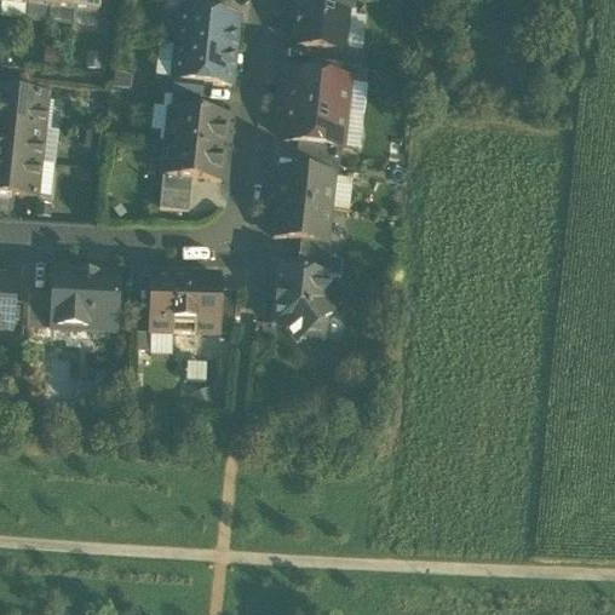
[(79,0),(78,9),(102,11),(103,0),(79,0)]
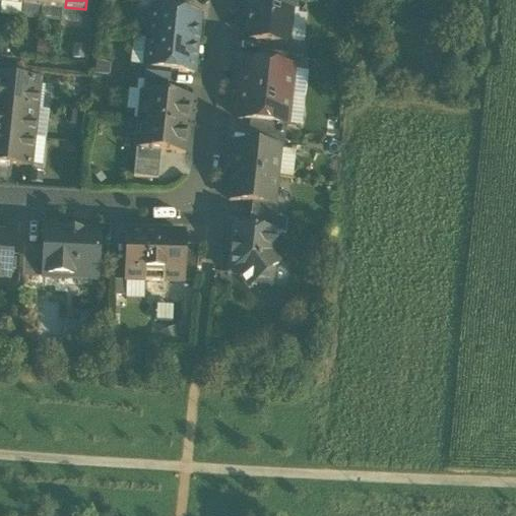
[(154,8),(180,11),(181,0),(155,0),(154,8)]
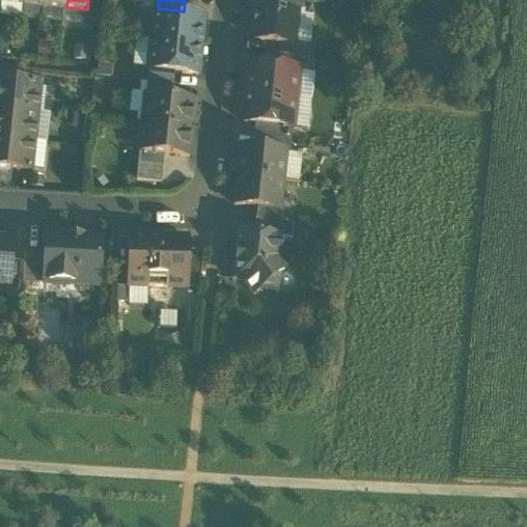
[(255,35),(297,40),(301,6),(301,4),(273,1),(259,0),(255,35)]
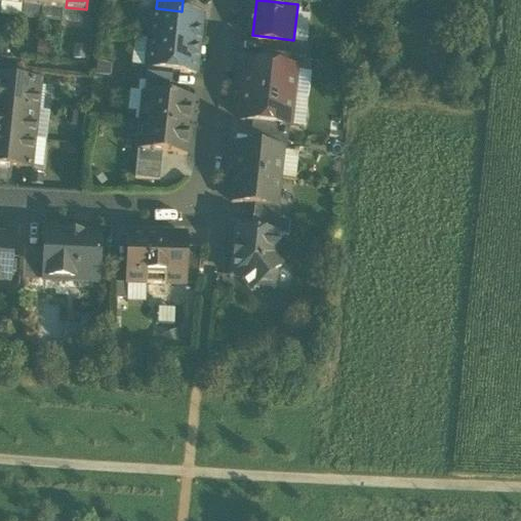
[(156,8),(153,37),(202,42),(205,14),(182,11),(156,8)]
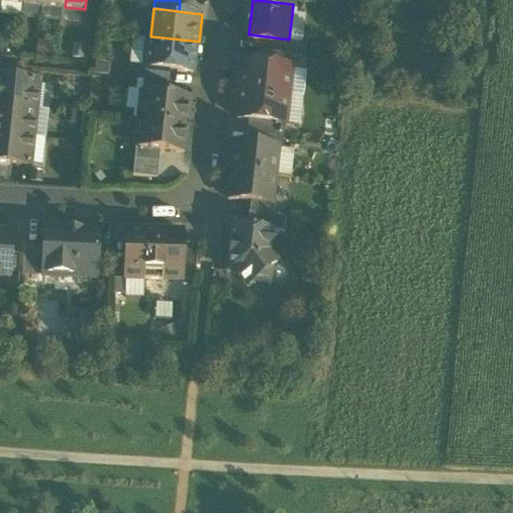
[(196,70),(199,41),(150,36),(147,65),(173,68),(196,70)]
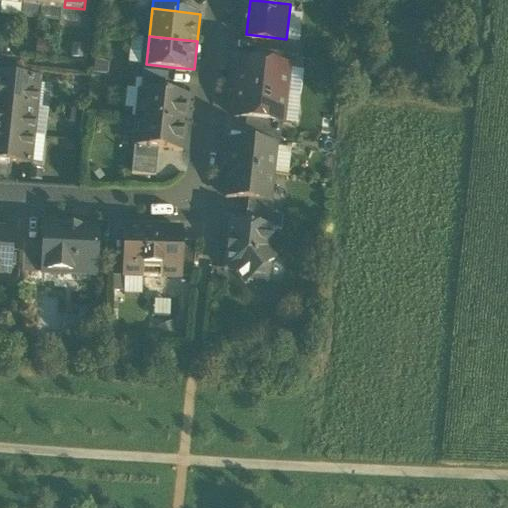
[(255,60),(291,63),(292,52),(257,48),(255,60)]
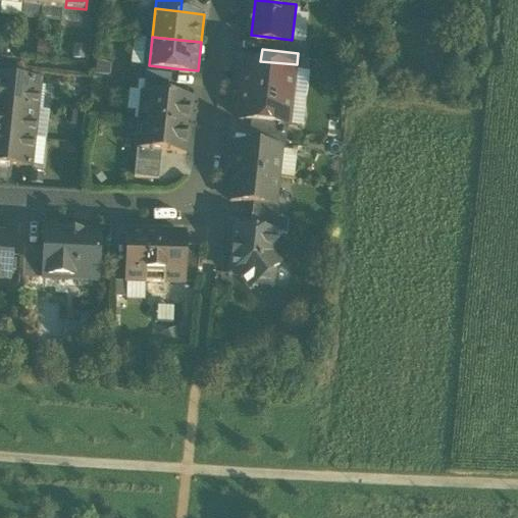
[(248,59),(245,88),(294,93),(297,64),(260,61),(248,59)]
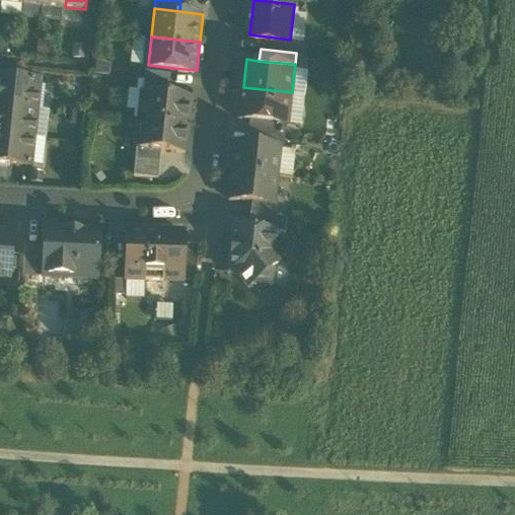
[(148,65),(147,77),(171,80),(172,80),(173,68),(148,65)]
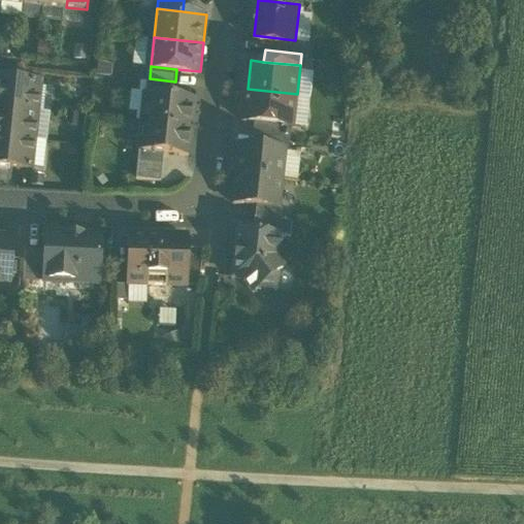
[(0,74),(0,103),(40,108),(43,79),(0,74)]
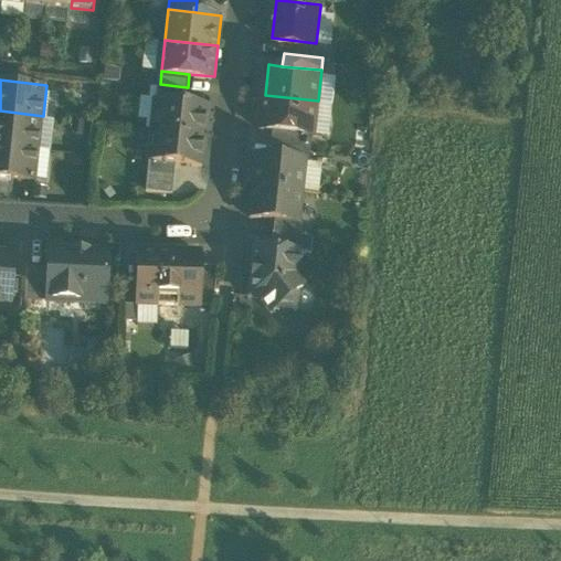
[(186,101),(187,87),(160,84),(159,97),(186,101)]
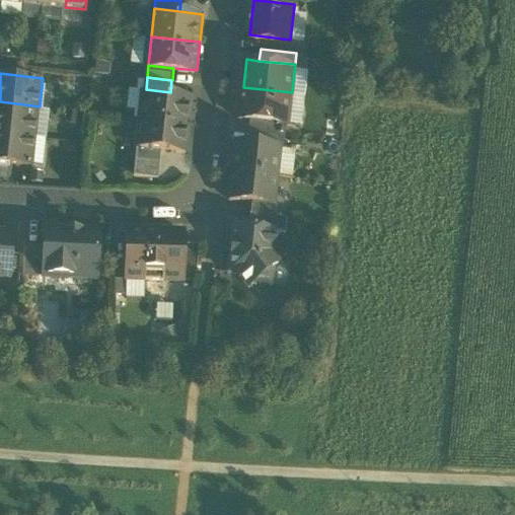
[(289,121),(292,92),(243,87),(240,116),(252,117),(289,121)]
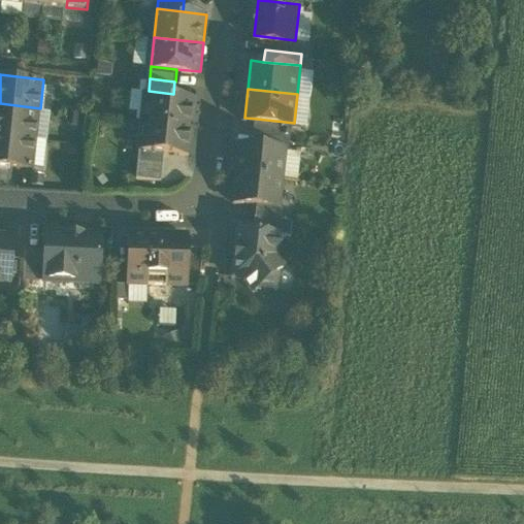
[(149,91),(145,120),(194,125),(197,96),(173,94),(149,91)]
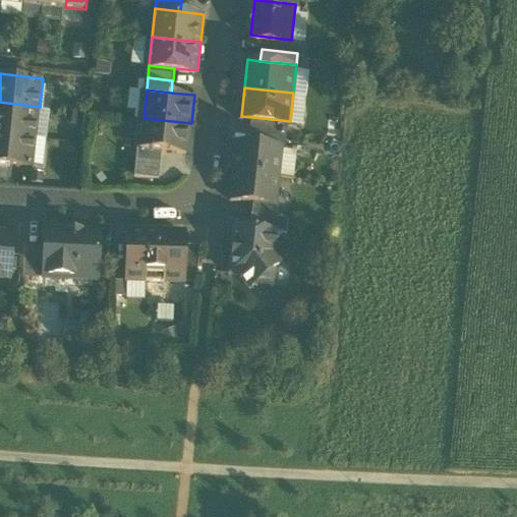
[(0,102),(0,130),(37,135),(40,107),(0,102)]
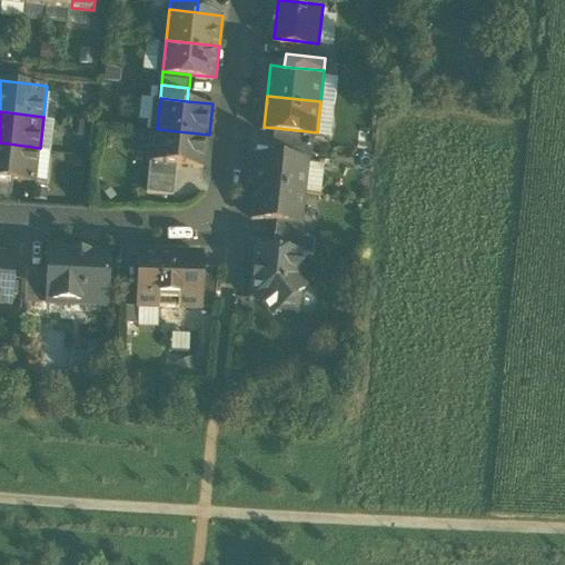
[(276,141),(288,142),(316,146),(317,132),(277,128),(276,141)]
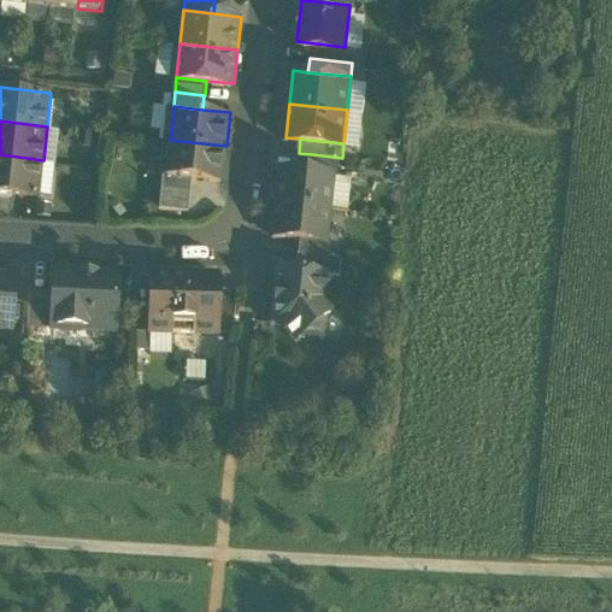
[(223,180),(227,146),(170,140),(166,174),(195,176),(223,180)]
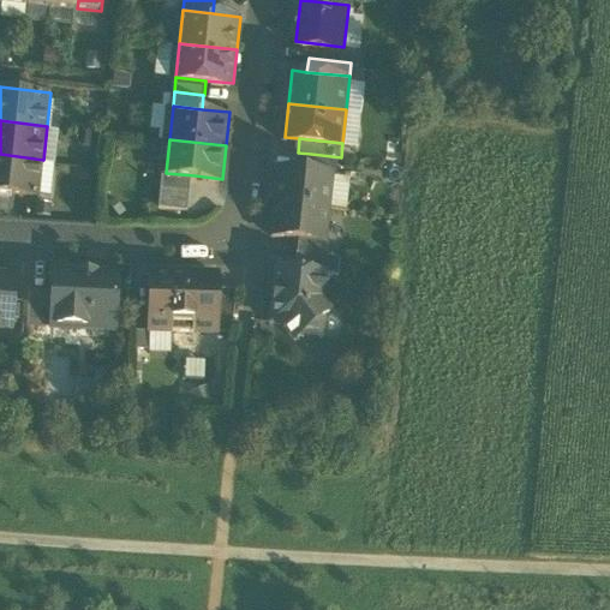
[(0,187),(40,192),(43,160),(0,154),(0,187)]
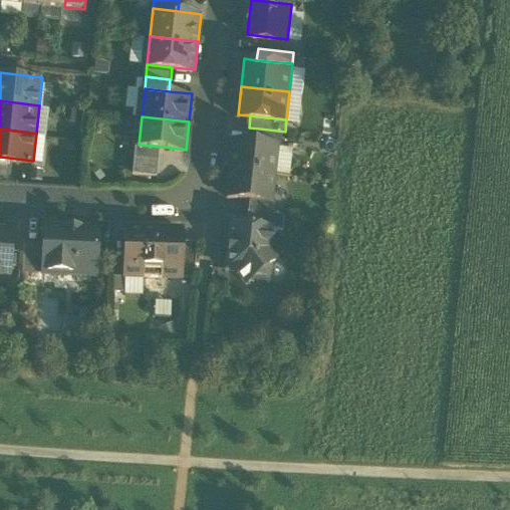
[(283,145),(285,132),(260,129),(258,141),(280,144),(279,145),(283,145)]
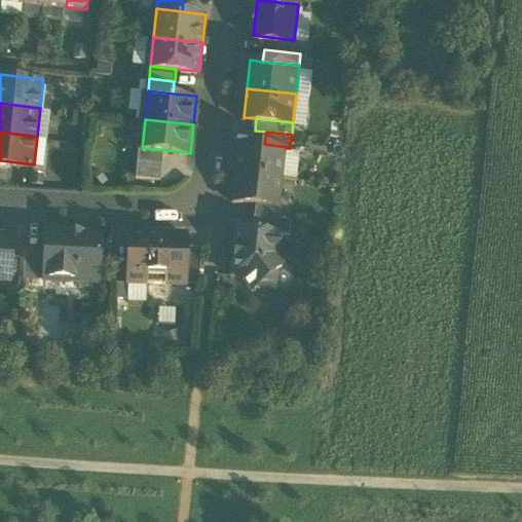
[(241,142),(238,171),(284,175),(286,148),(287,147),(264,144),(241,142)]
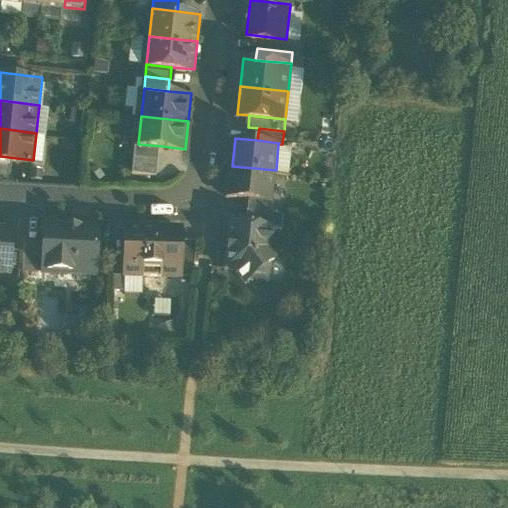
[(136,156),(160,158),(162,146),(138,144),(136,156)]
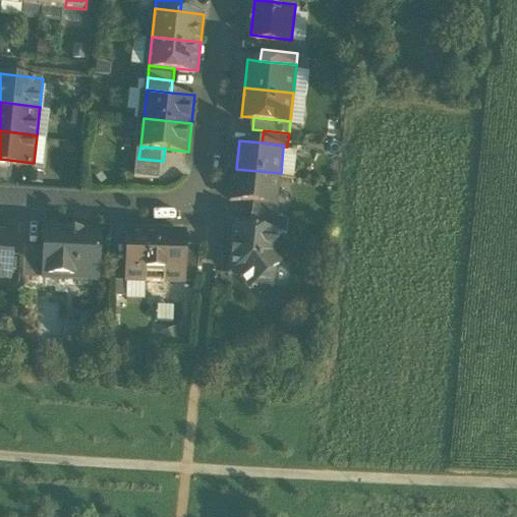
[(163,161),(138,159),(137,174),(162,177),(163,161)]
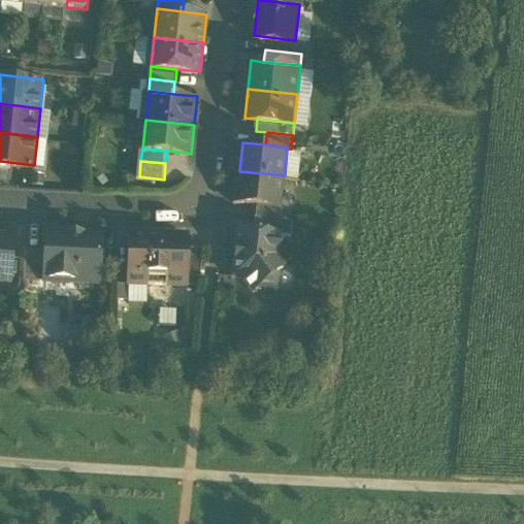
[(282,203),(285,175),(239,171),(236,200),(259,202),(281,204),(282,203)]
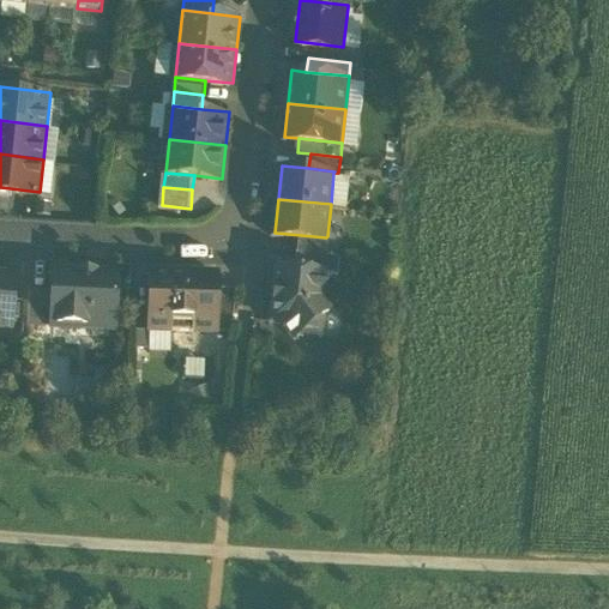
[(301,235),(300,249),(330,253),(332,237),(327,236),(326,237),(301,235)]
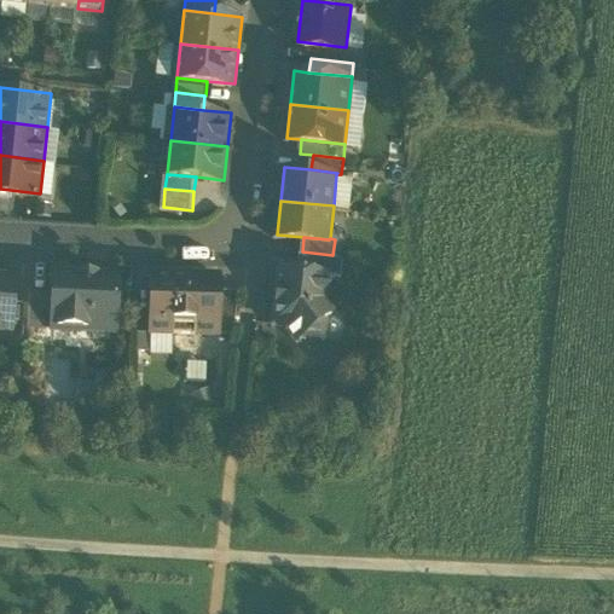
[(346,256),(332,255),(302,252),(301,268),(329,272),(343,274),(346,256)]
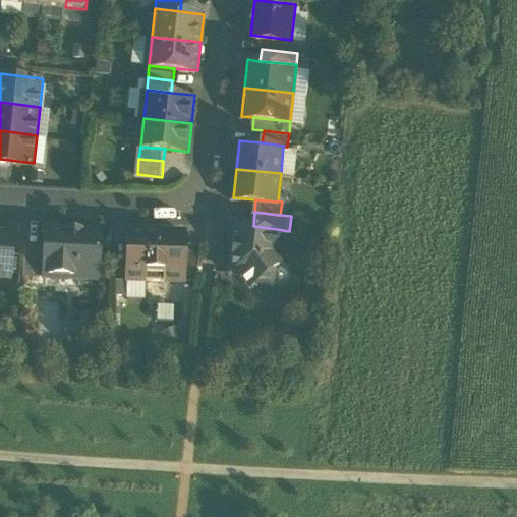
[(241,271),(252,285),(257,281),(277,283),(279,265),(283,261),(275,250),(275,244),(276,244),(276,243),(280,240),(277,236),(277,235),(276,235),(277,229),(253,226),(238,224),(236,240),(236,242),(239,242),(238,253),(235,252),(234,254),(235,254),(233,271),(241,271)]
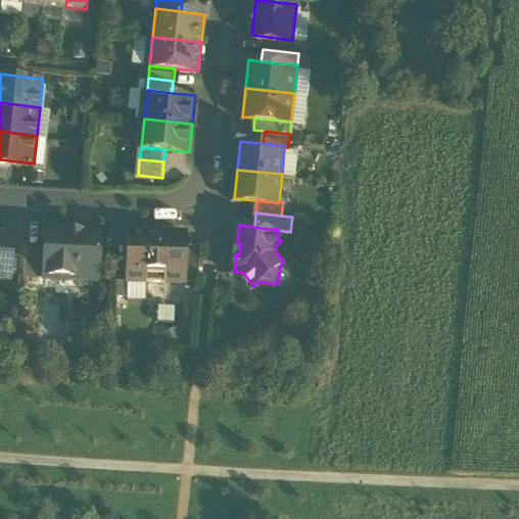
[(85,278),(96,279),(100,276),(100,256),(101,256),(102,230),(85,229),(85,231),(69,231),(69,229),(48,228),(48,247),(47,274),(49,274),(82,275),(85,278)]
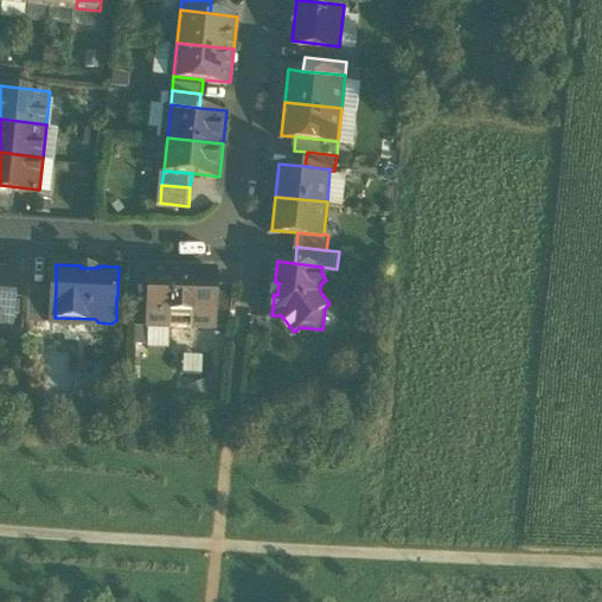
[(151,324),(217,325),(218,282),(218,268),(152,267),(151,324)]
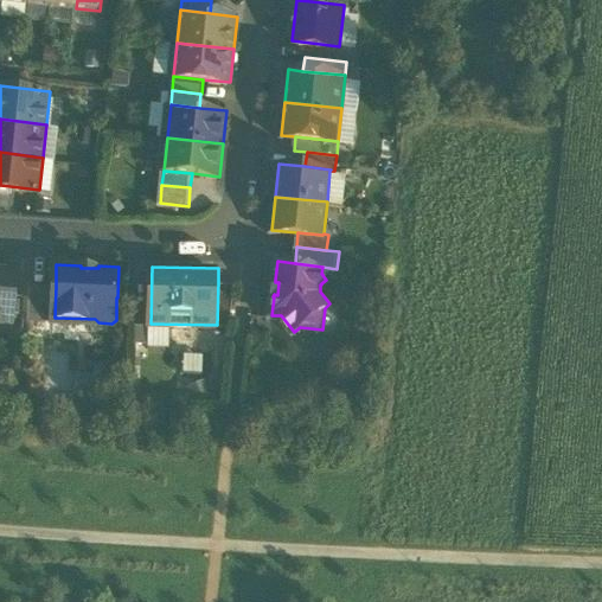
[(0,318),(14,319),(19,273),(0,270),(0,318)]
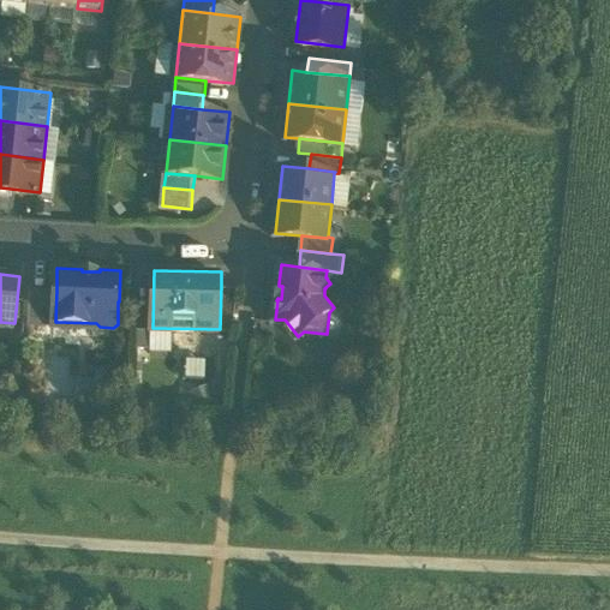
[(220,329),(235,329),(240,287),(221,286),(220,329)]
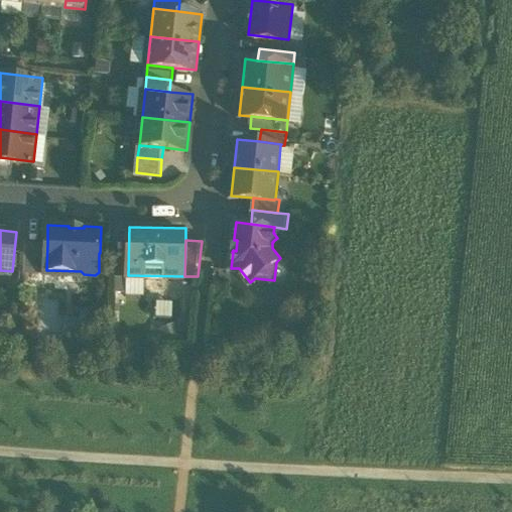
[(25,272),(48,273),(48,270),(46,270),(47,244),(27,243),(25,272)]
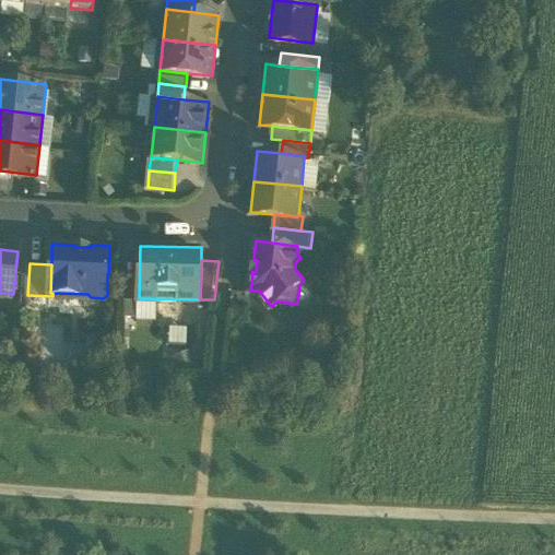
[(126,318),(139,318),(139,298),(126,298),(126,318)]
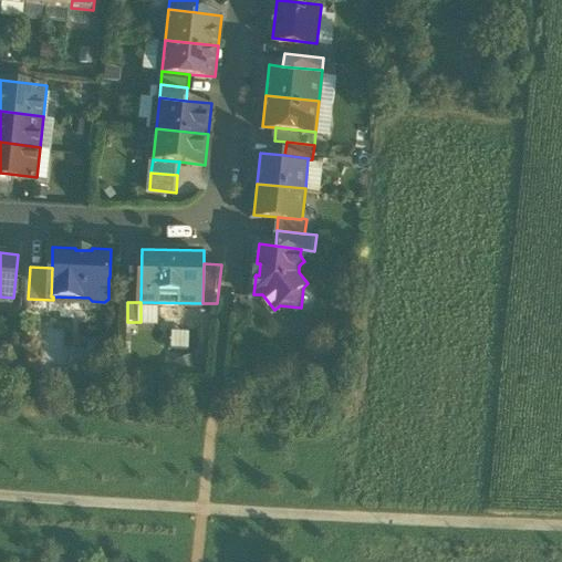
[(174,341),(189,343),(190,330),(176,328),(174,341)]
